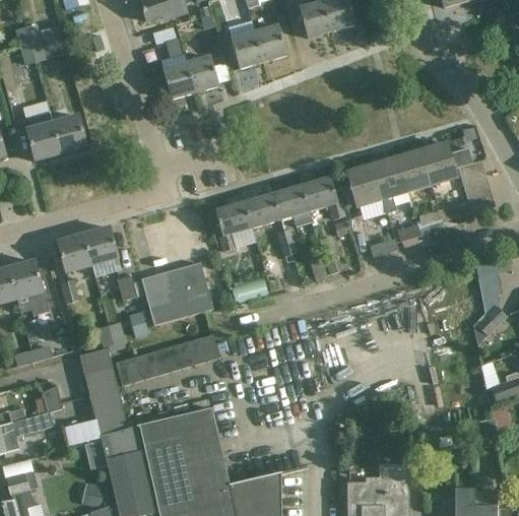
[(137,0),(144,20),(164,14),(166,18),(187,11),(184,3),(189,1),(189,0),(137,0)]
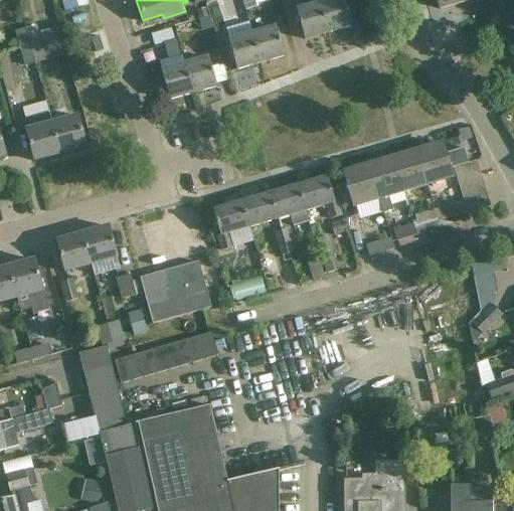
[(327,30),(319,0),(296,7),(304,36),(327,30)]
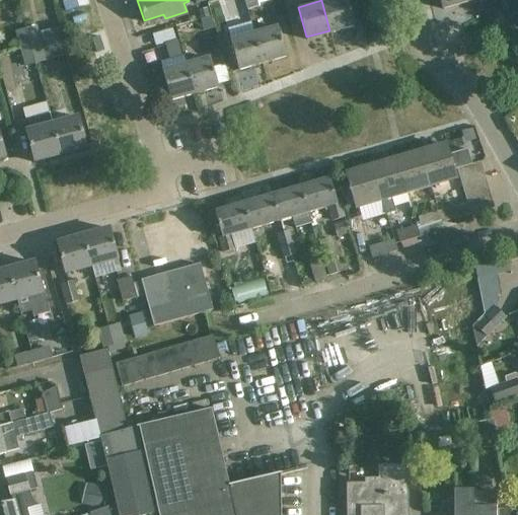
[(321,0),(329,30),(354,24),(347,0),(321,0)]
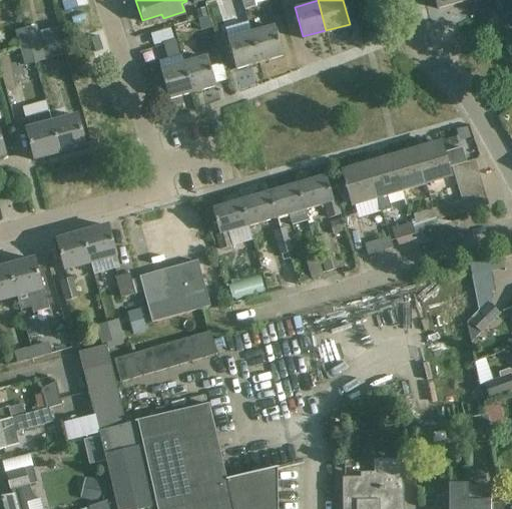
[(36,21),(25,24),(30,42),(41,39),(38,28),(36,21)]
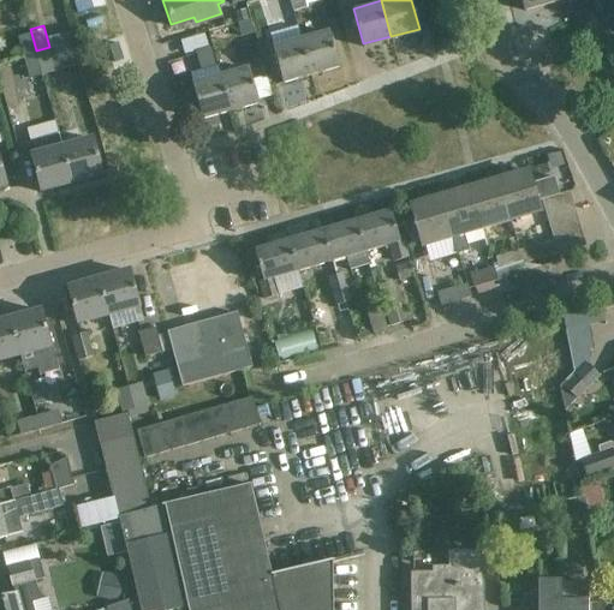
[(67,28),(51,33),(54,46),(71,41),(67,28)]
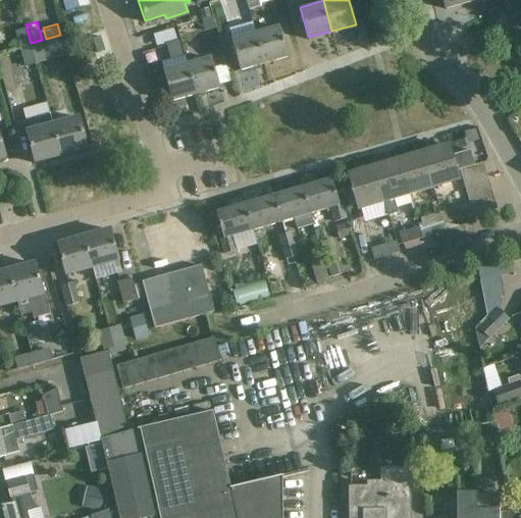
[(19,46),(31,43),(25,24),(14,28),(19,46)]
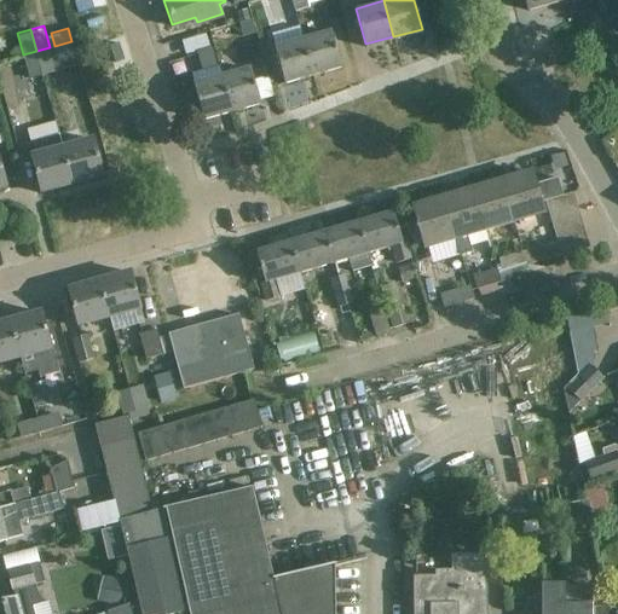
[(203,29),(179,35),(183,48),(207,42),(203,29)]
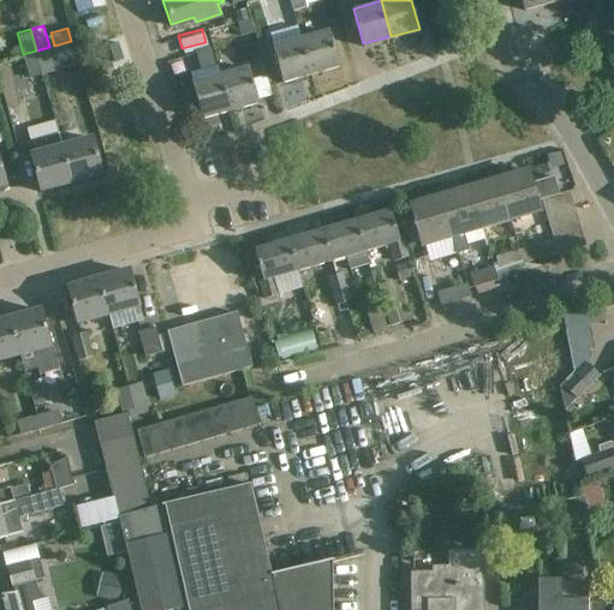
[(329,30),(300,37),(310,72),(339,65),(329,30)]
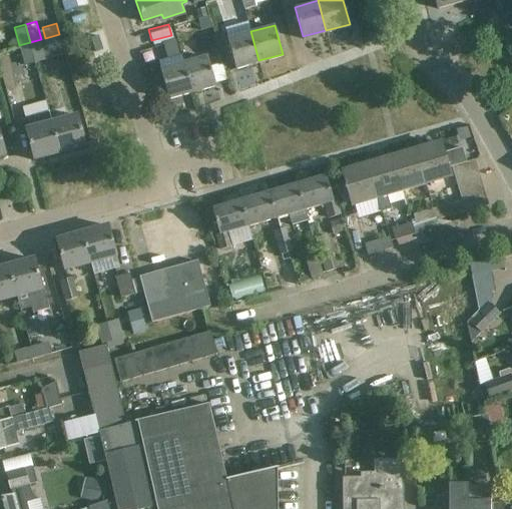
[(235,67),(259,60),(250,31),(227,38),(235,67)]
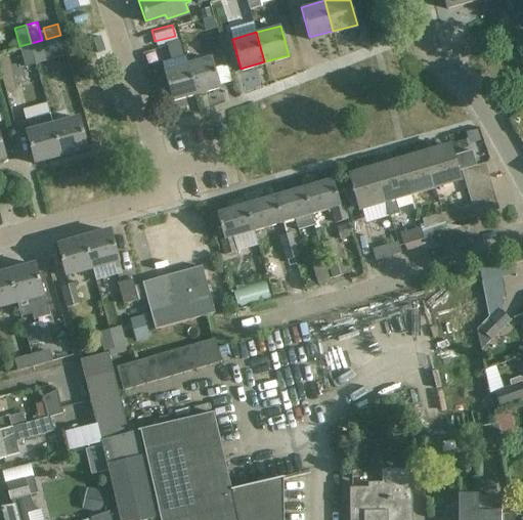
[(60,35),(46,39),(51,56),(66,52),(64,48),(60,35)]
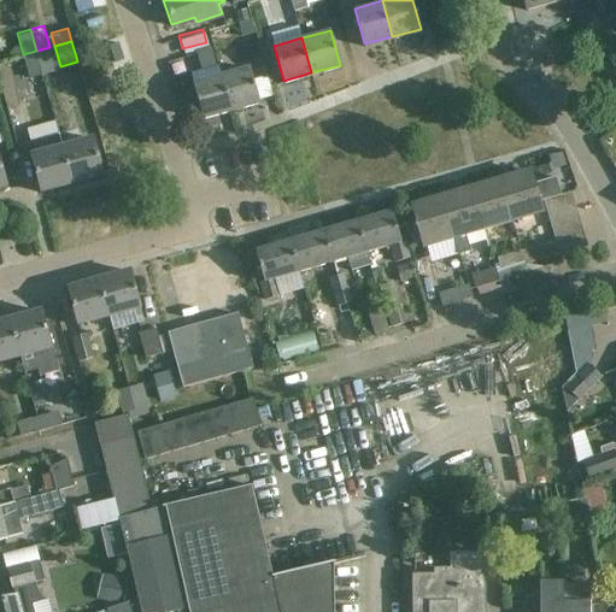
[(50,47),(36,51),(42,71),(56,68),(50,47)]
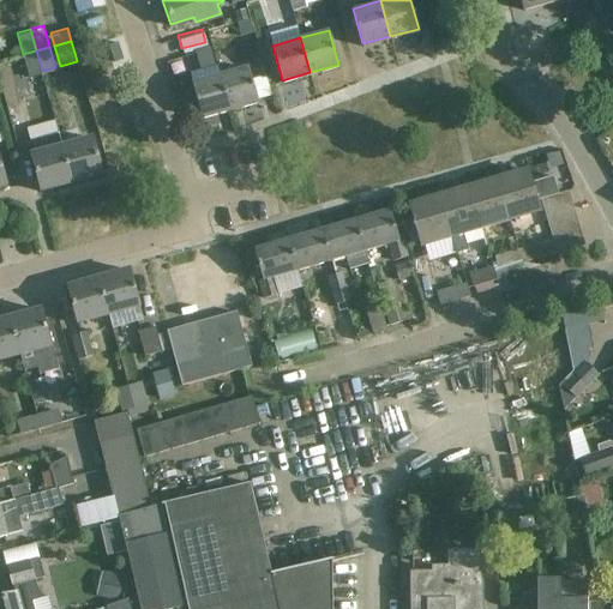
[(36,50),(23,54),(28,74),(31,74),(42,71),(36,50)]
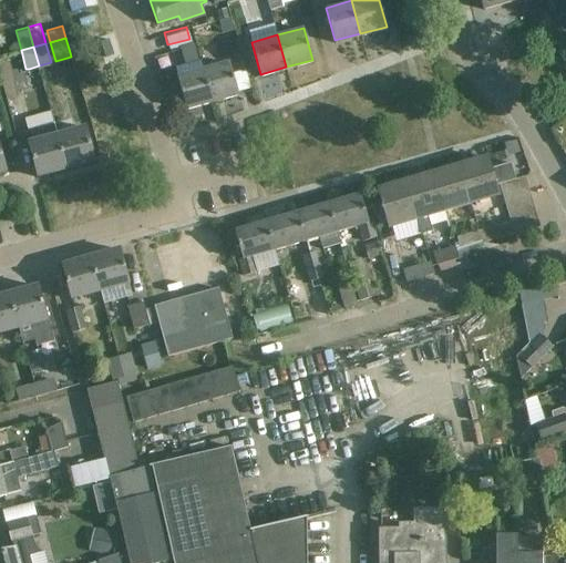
[(212,100),(203,68),(199,57),(174,63),(185,106),(212,100)]
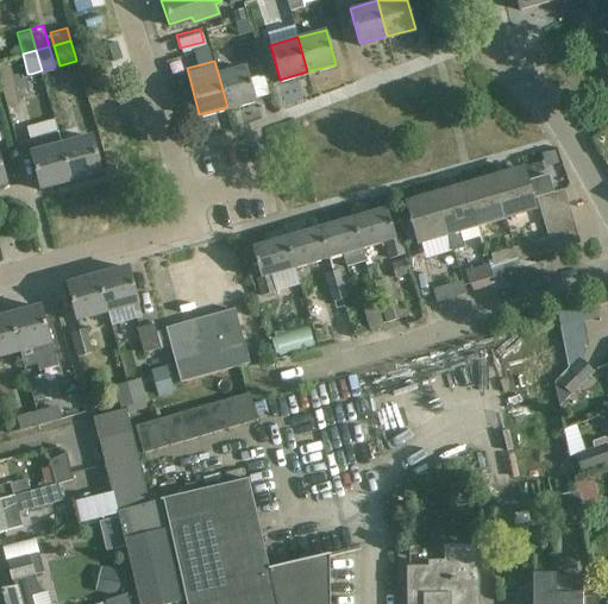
[(245,64),(218,73),(227,107),(255,99),(245,64)]
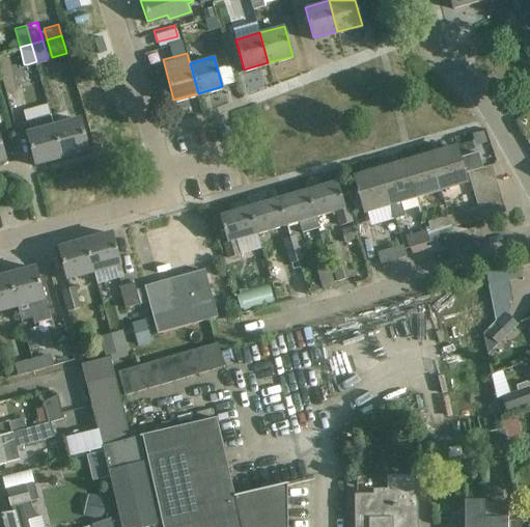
[(82,116),(54,125),(62,156),(90,147),(82,116)]
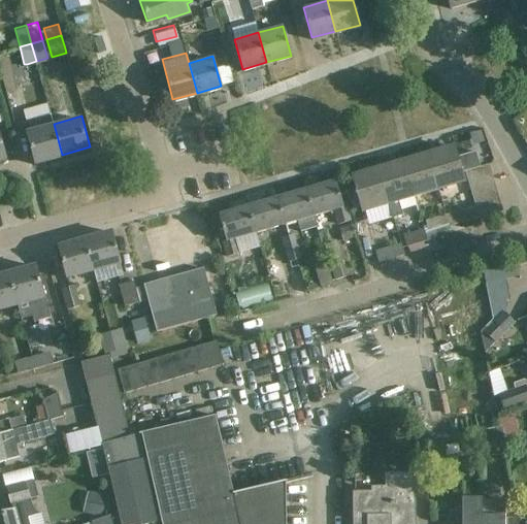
[(39,127),(26,131),(34,162),(62,155),(54,124),(39,127)]
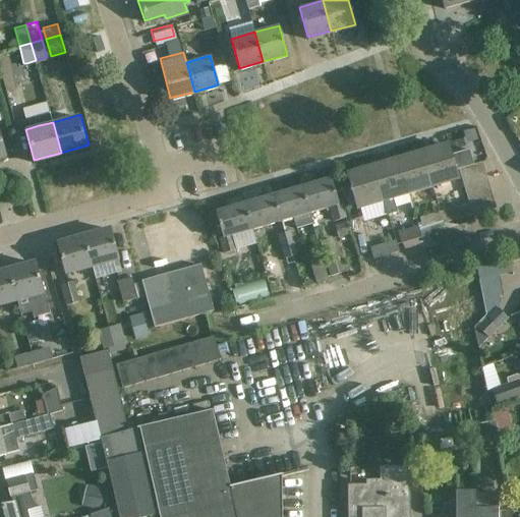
[(457,167),(473,162),(469,146),(449,152),(447,142),(422,150),(431,184),(457,177),(454,167),(457,167)]
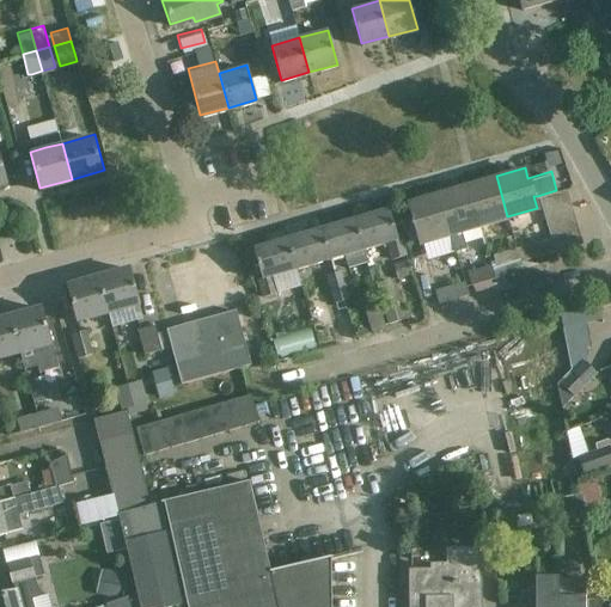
[(496,176),(468,184),(480,225),(507,216),(496,176)]
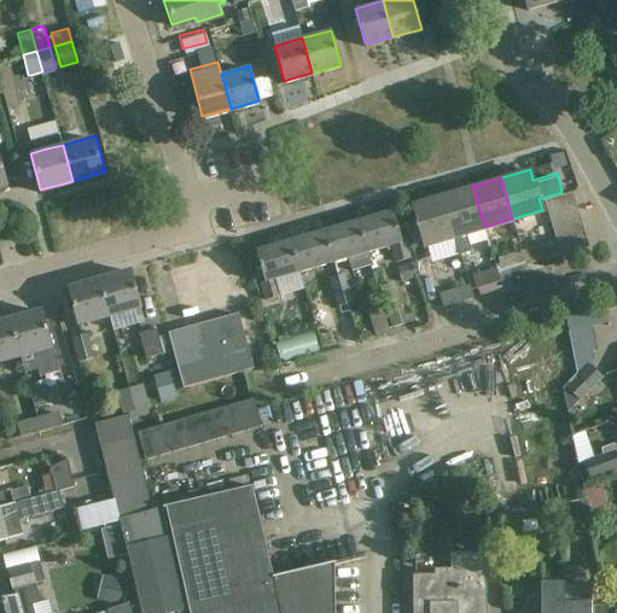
[(484,227),(472,186),(443,194),(455,235),(454,235),(459,251),(470,249),(465,232),(484,227)]
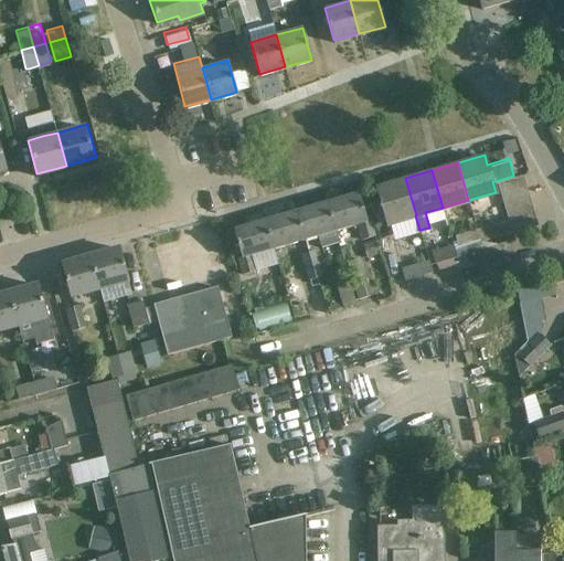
[(496,181),(500,193),(525,186),(522,172),(513,176),(496,181)]
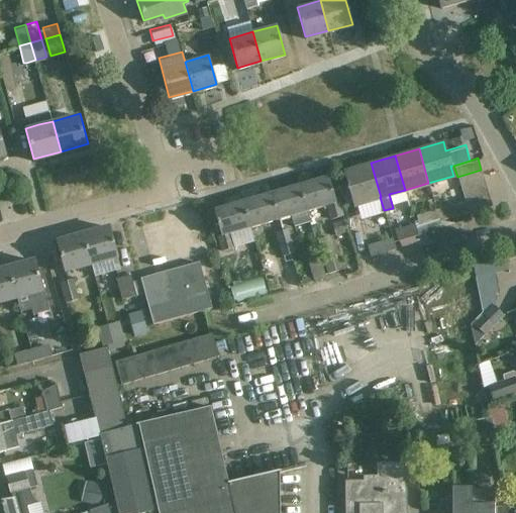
[(356,204),(380,197),(381,197),(371,163),(346,171),(356,204)]
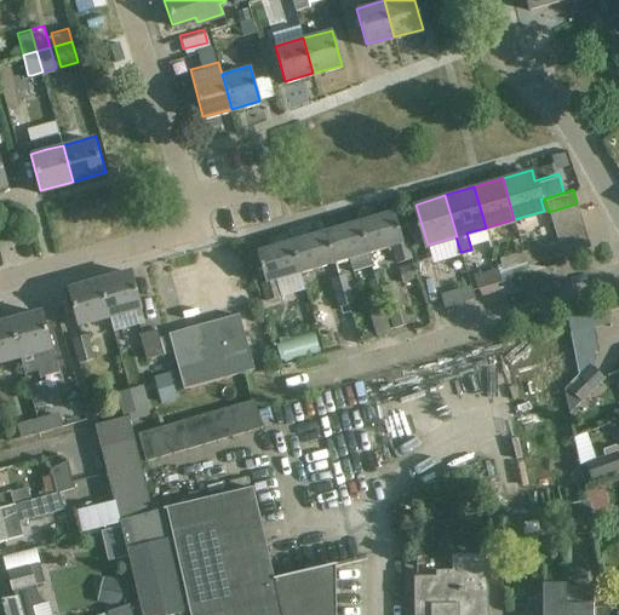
[(549,212),(552,225),(580,217),(577,203),(549,212)]
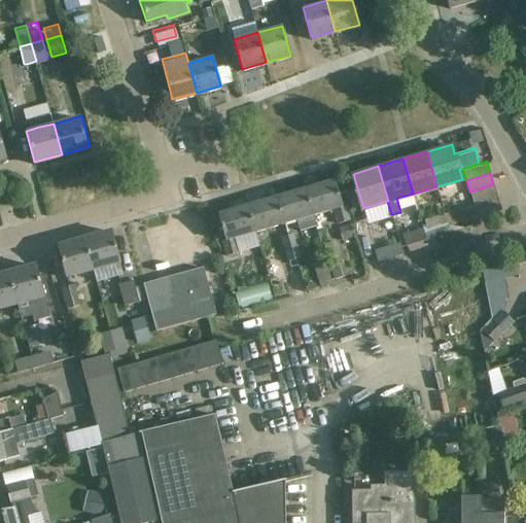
[(306,188),(313,214),(332,208),(336,220),(348,217),(344,202),(342,203),(335,179),(306,188)]
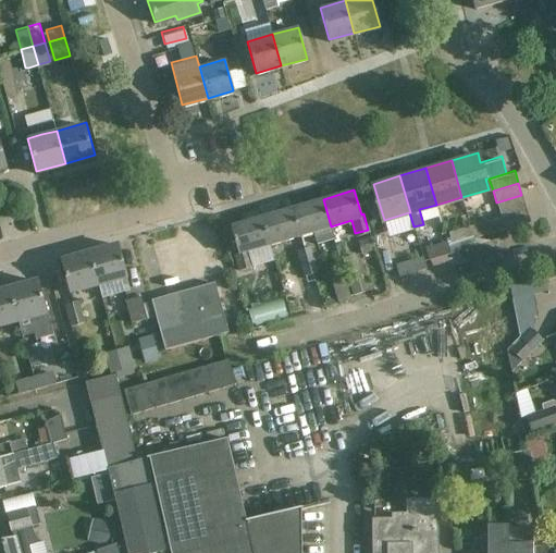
[(496,203),(499,214),(526,207),(521,195),(496,203)]
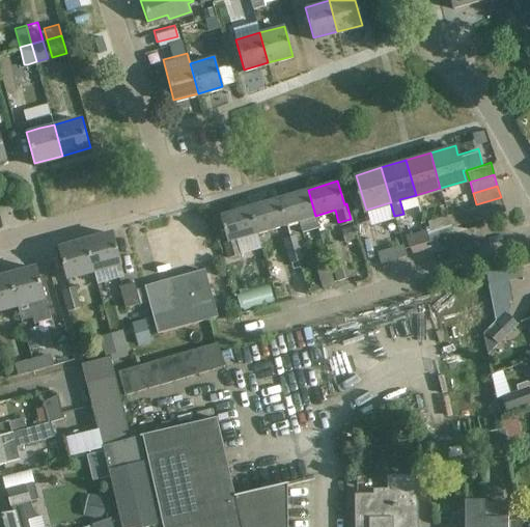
[(308,190),(279,198),(286,224),(298,221),(301,229),(317,224),(315,216),(308,190)]
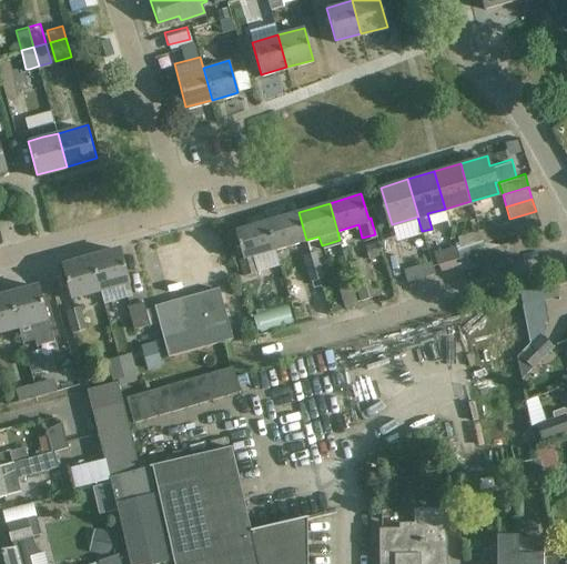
[(509,219),(513,231),(539,223),(536,211),(509,219)]
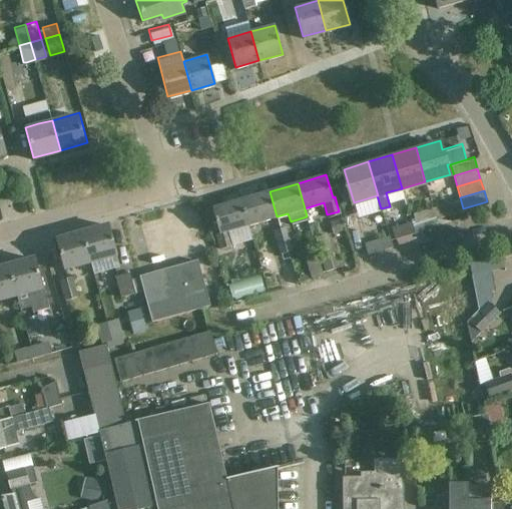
[(241,199),(248,224),(277,216),(270,191),(241,199)]
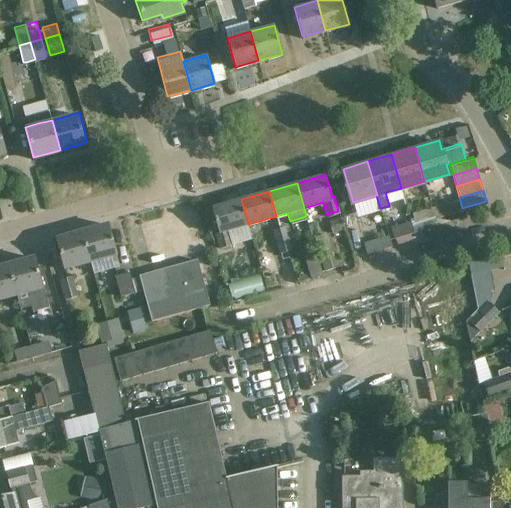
[(435,217),(462,208),(459,197),(432,205),(435,217)]
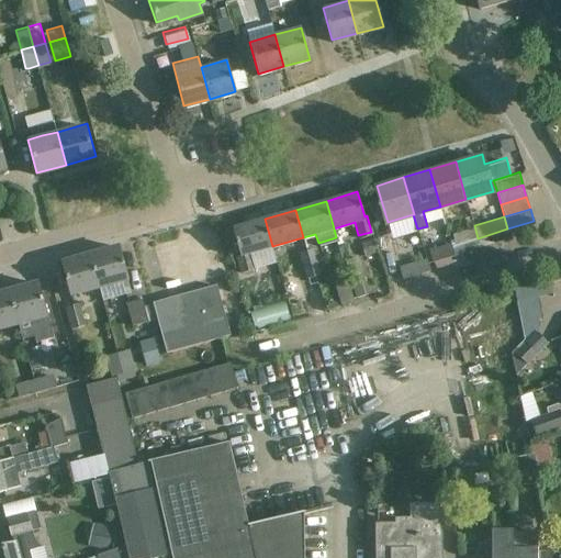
[(272,246),(265,219),(233,227),(240,253),(236,254),(240,270),(255,266),(250,253),(272,246)]
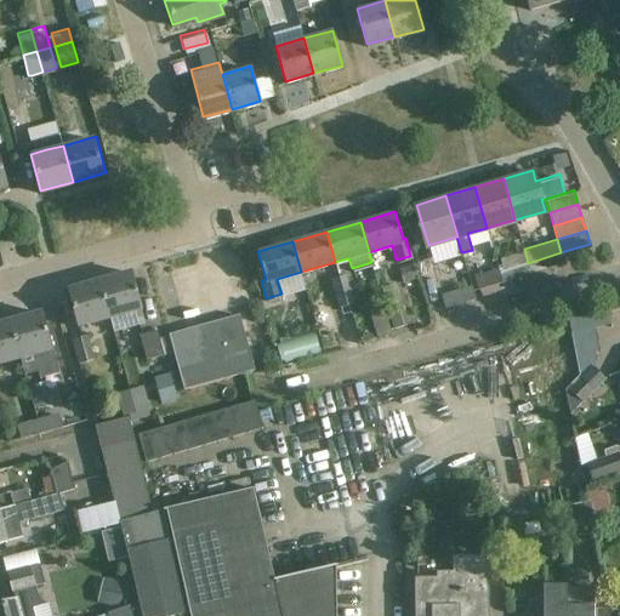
[(528,263),(524,249),(499,256),(504,271),(528,263)]
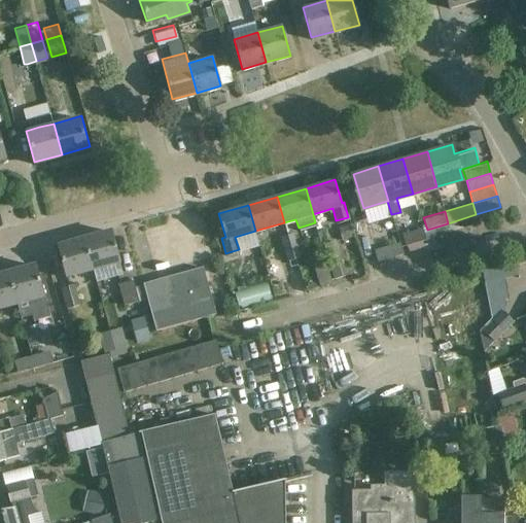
[(422,225),(401,232),(405,243),(408,242),(410,249),(422,245),(421,239),(425,238),(422,225)]
